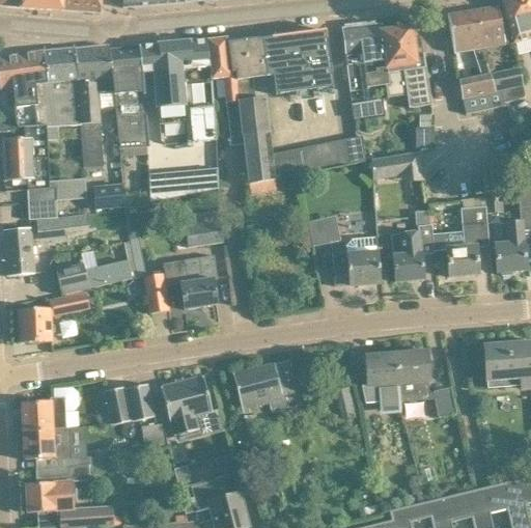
[(20,0),(20,6),(61,8),(61,0),(20,0)]
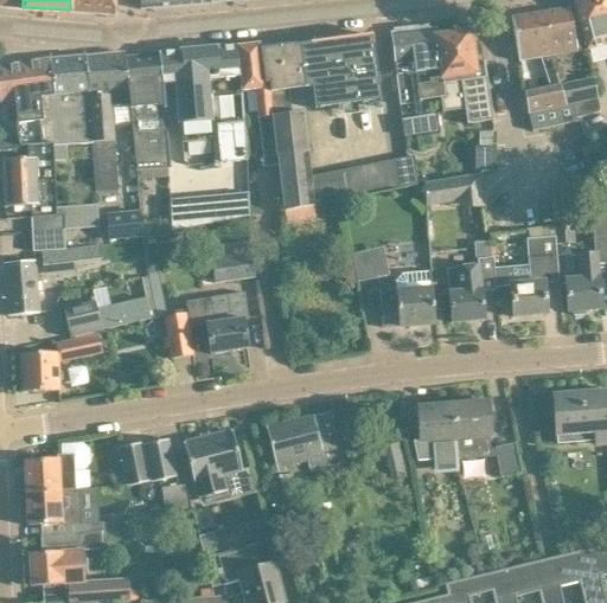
[(70,0),(70,10),(96,12),(97,2),(93,2),(93,0),(70,0)]
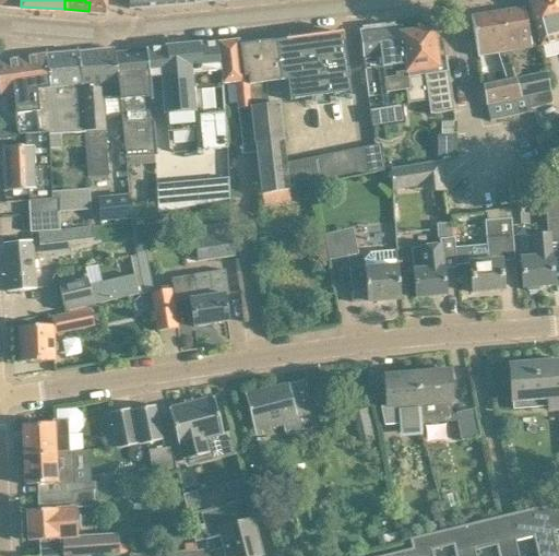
[(90,2),(88,11),(105,12),(106,0),(85,0),(85,2),(90,2)]
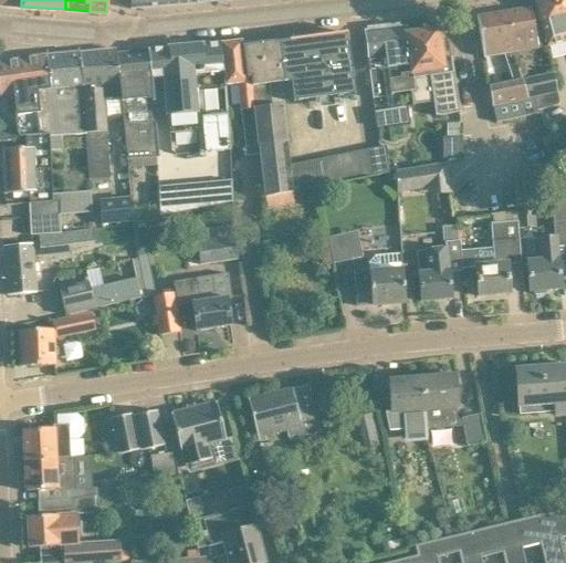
[(534,0),(536,4),(546,44),(549,43),(565,39),(565,0),(534,0)]
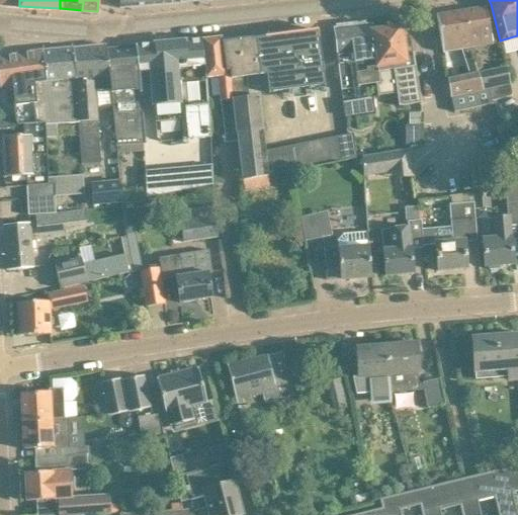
[(486,5),(463,8),(466,26),(465,26),(468,46),(500,40),(491,4),(486,5)]
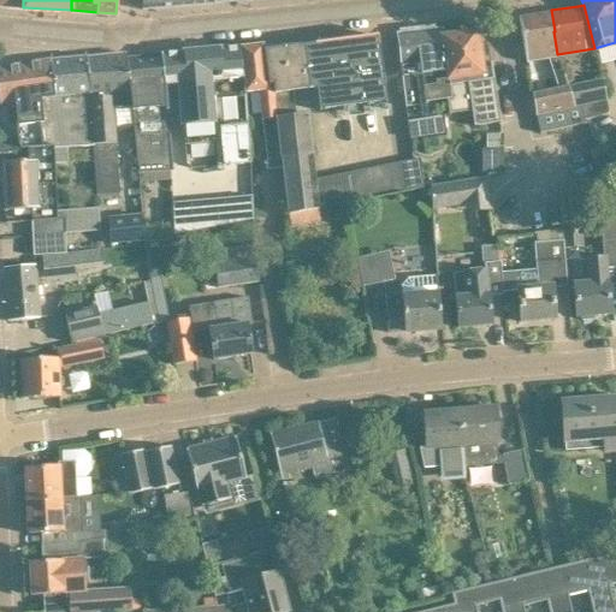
[(551,10),(519,16),(526,59),(527,59),(548,55),(558,88),(532,93),(535,112),(575,104),(568,85),(557,54),(554,31),(555,31),(551,10)]
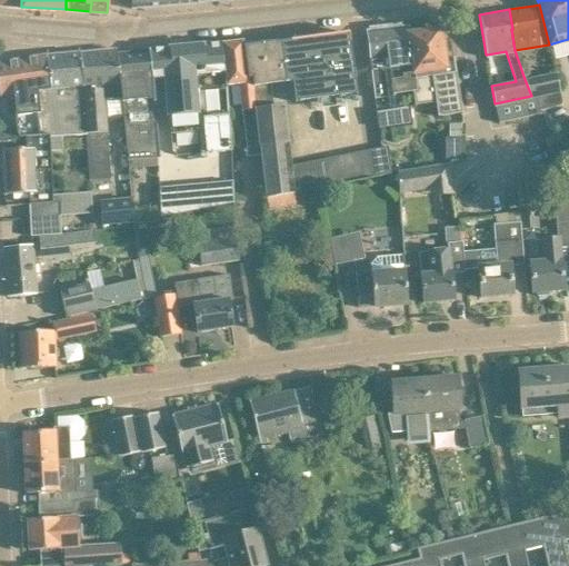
[(413,90),(408,32),(407,23),(386,26),(366,28),(366,29),(369,59),(373,97),(397,95),(397,92),(413,90)]
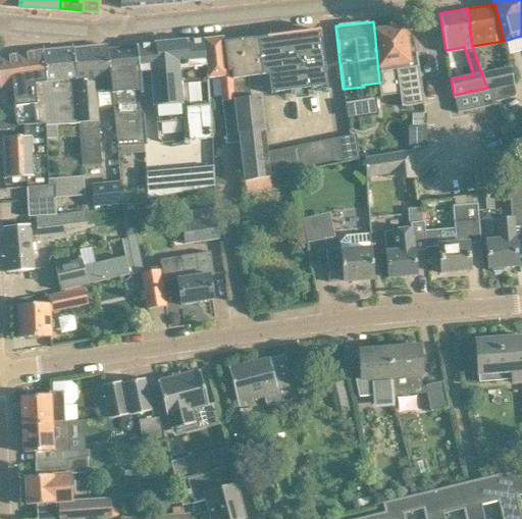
[(423,101),(416,51),(415,51),(415,54),(408,55),(407,52),(403,26),(374,30),(379,83),(380,94),(383,93),(399,91),(401,105),(423,101)]
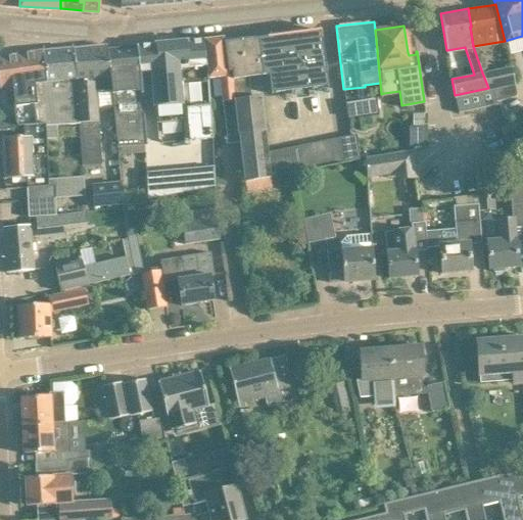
[(327,85),(320,28),(267,35),(267,39),(255,41),(254,37),(254,36),(224,40),(228,68),(233,68),(241,140),(245,180),(271,174),(260,95),(250,96),(247,76),(268,73),(271,92),(327,85)]
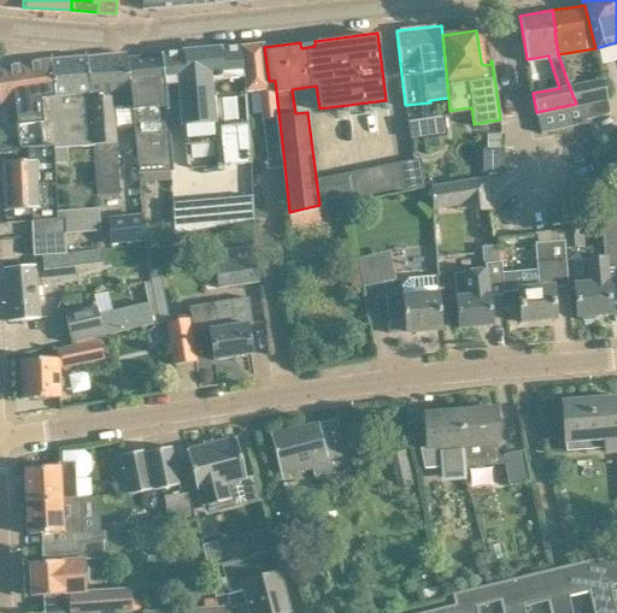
[(264,42),(240,46),(245,90),(260,88),(270,166),(285,165),(275,81),(269,81),(264,47),(264,42)]
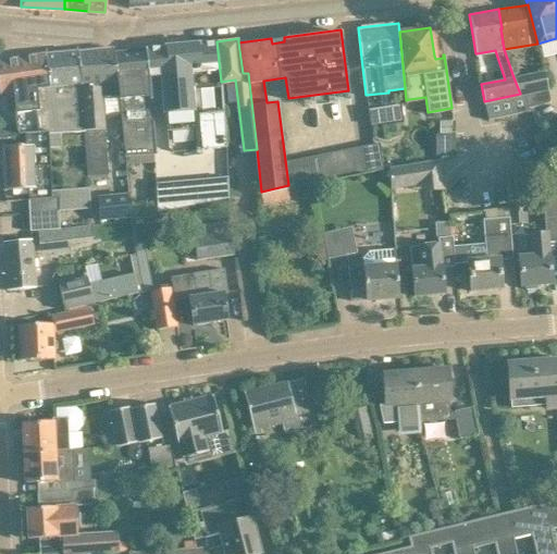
[(217,40),(181,44),(193,171),(199,170),(198,150),(227,149),(221,82),(217,41),(217,40)]
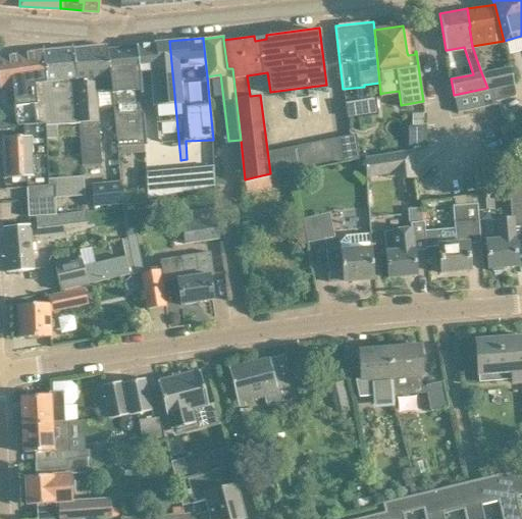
[(169,41),(137,44),(146,143),(145,143),(146,161),(180,160),(169,41)]
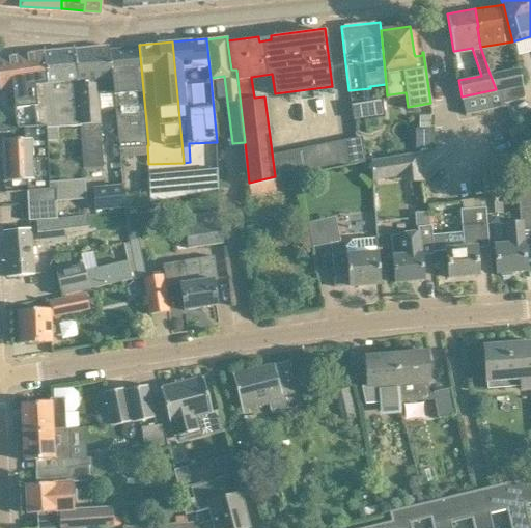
[(107,44),(75,47),(80,123),(83,166),(103,165),(98,92),(113,91),(107,44)]
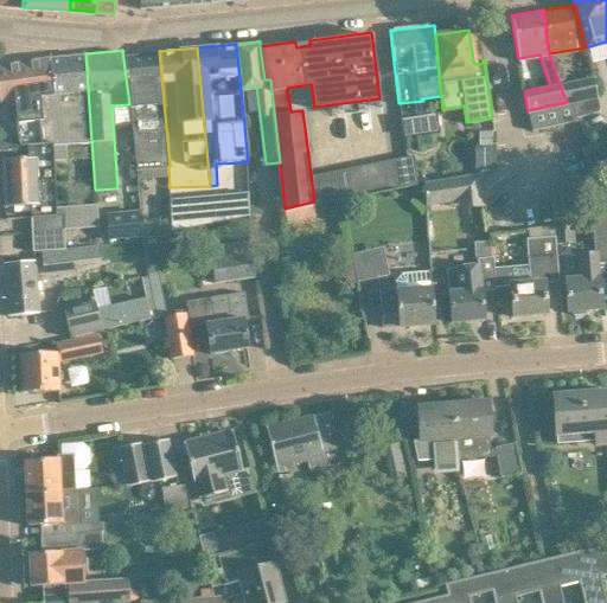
[(123,50),(122,50),(129,104),(136,168),(168,166),(170,166),(159,51),(159,55),(125,58),(123,50)]
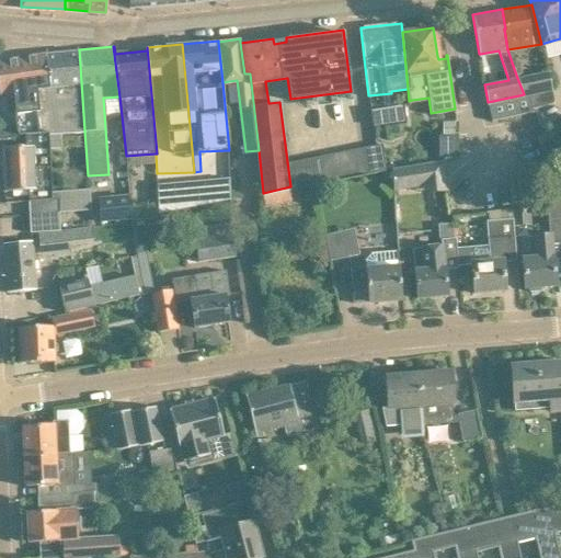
[(79,49),(45,53),(49,84),(36,87),(39,109),(35,109),(38,132),(48,132),(49,147),(61,147),(60,131),(84,131),(79,49)]
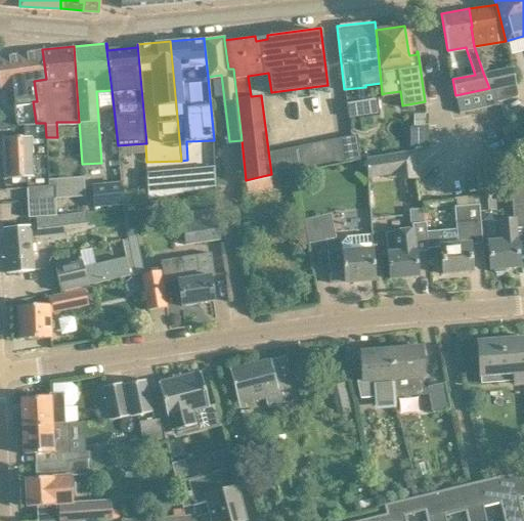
[(0,86),(12,85),(16,124),(36,123),(33,101),(37,101),(34,81),(46,79),(42,49),(0,55),(0,86)]
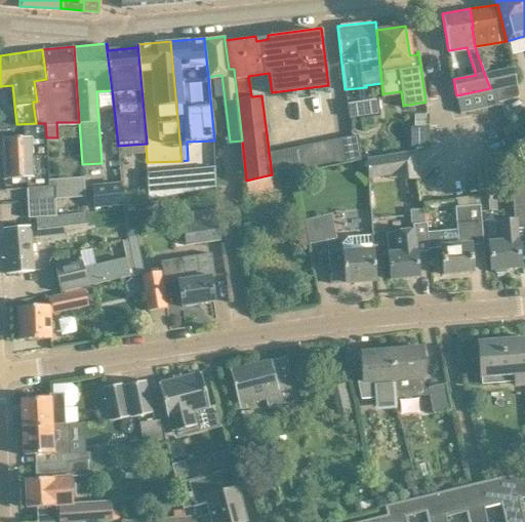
[(491,72),(484,73),(490,88),(493,87),(495,87),(495,88),(517,84),(513,67),(491,72)]
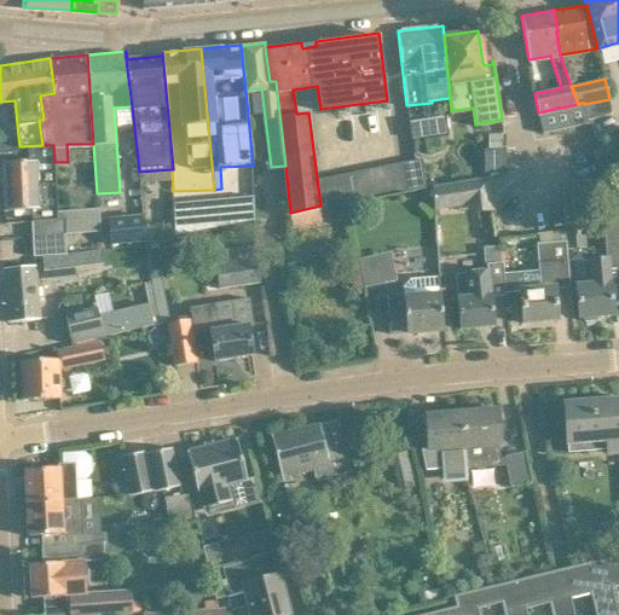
[(578,104),(538,112),(543,132),(585,122),(588,122),(584,104),(584,103),(582,103),(578,104)]
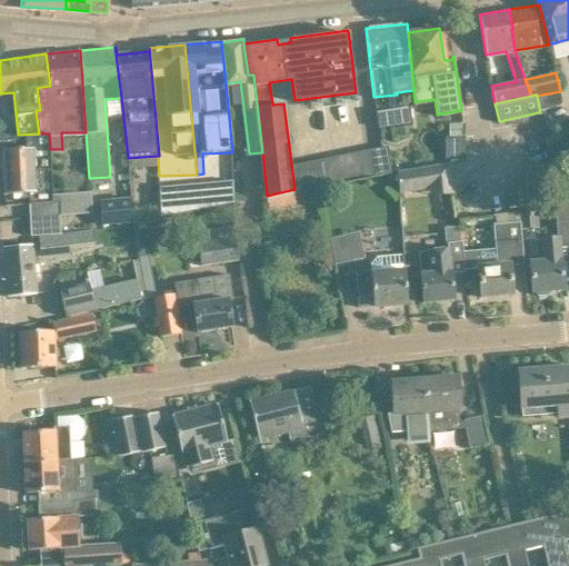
[(2,148),(3,171),(11,171),(12,167),(22,167),(22,168),(51,167),(50,149),(49,133),(39,133),(18,135),(19,139),(2,140),(3,148),(2,148)]
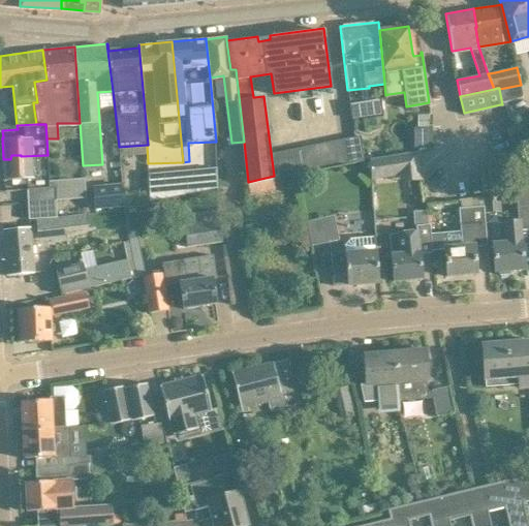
[(360,133),(349,135),(352,160),(363,158),(364,158),(360,133)]
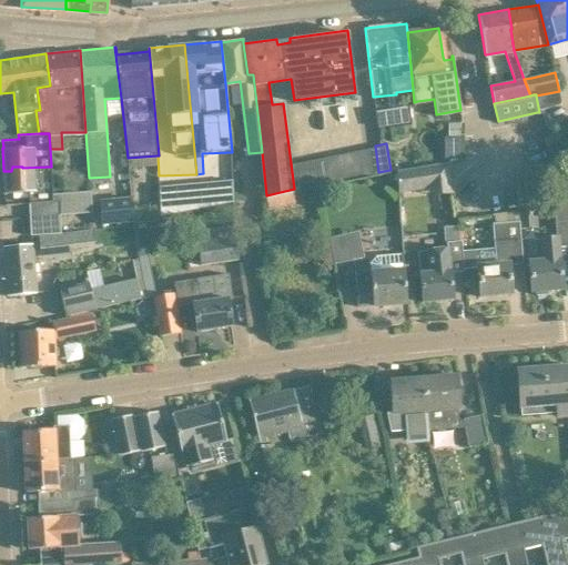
[(333,153),(313,158),(316,184),(336,181),(333,153)]
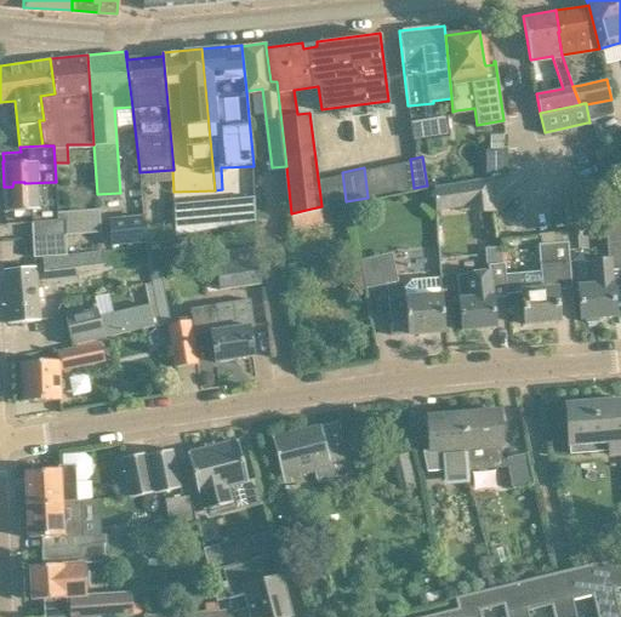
[(436,207),(468,203),(465,180),(461,180),(431,186),(436,207)]
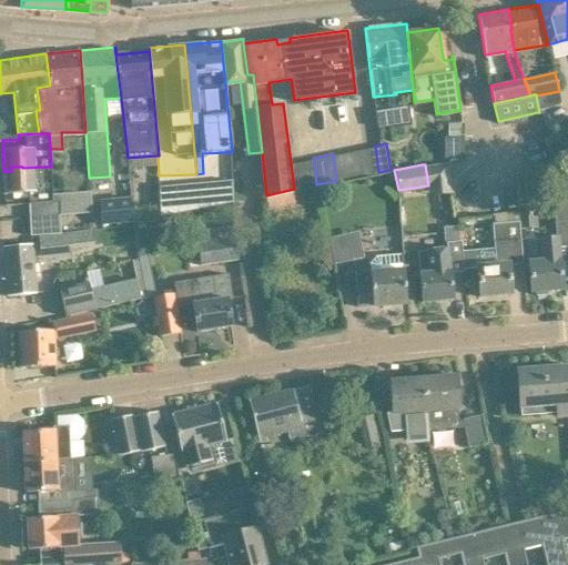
[(29,202),(53,200),(52,192),(51,167),(22,168),(22,167),(12,167),(11,171),(3,171),(4,192),(28,191),(29,202)]
